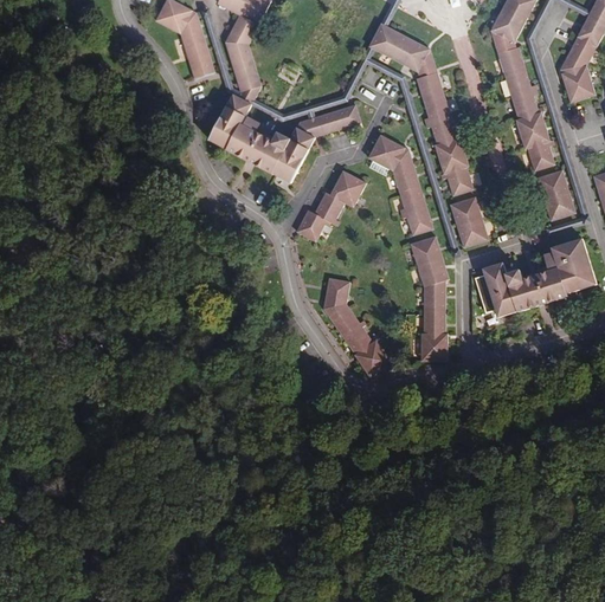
[(181,33),(195,79),(216,73),(198,13),(172,0),(167,0),(156,21),(181,33)]
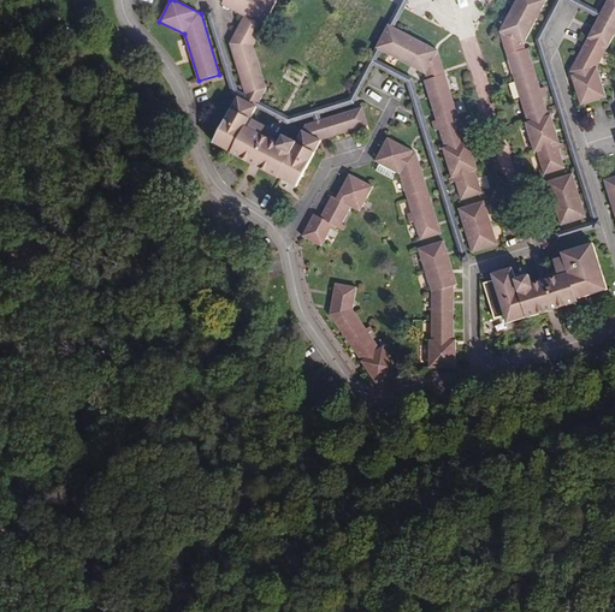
[(264,25),(277,0),(276,0),(235,0),(231,9),(244,15),(264,25)]
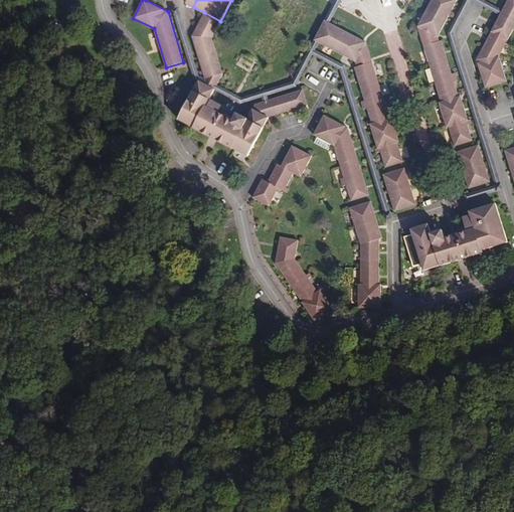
[(328,22),(339,1),(337,0),(333,0),(324,20),(328,22)]
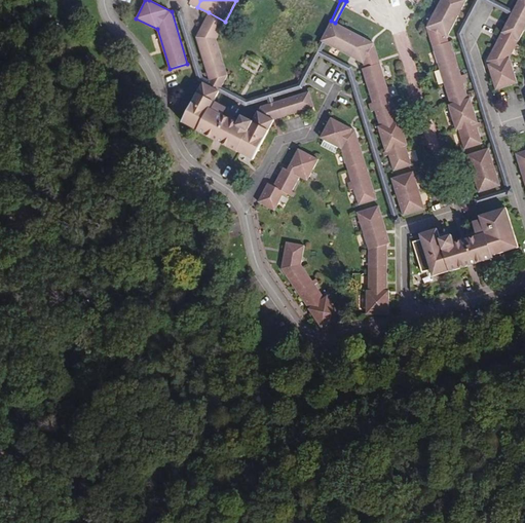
[(448,34),(464,0),(439,0),(425,27),(450,104),(448,104),(455,129),(457,128),(464,148),(481,143),(476,126),(482,125),(481,121),(477,122),(470,98),(473,97),(472,92),(466,94),(463,82),(466,81),(463,74),(460,74),(450,40),(443,42),(442,36),(444,32),(448,34)]
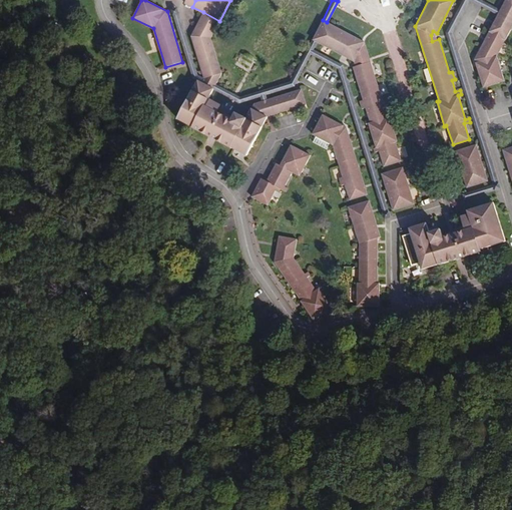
[(480,0),(460,0),(443,33),(469,118),(470,122),(489,184),(457,194),(458,198),(495,187),(448,35),(466,0),(471,0),(497,13),(499,9),(480,0)]
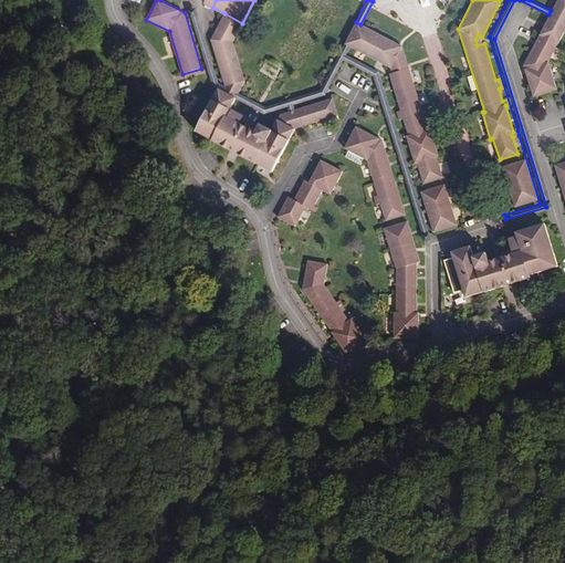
[(564,0),(555,0),(551,10),(548,14),(522,63),(522,65),(532,95),(555,87),(547,62),(546,60),(564,24),(564,0)]
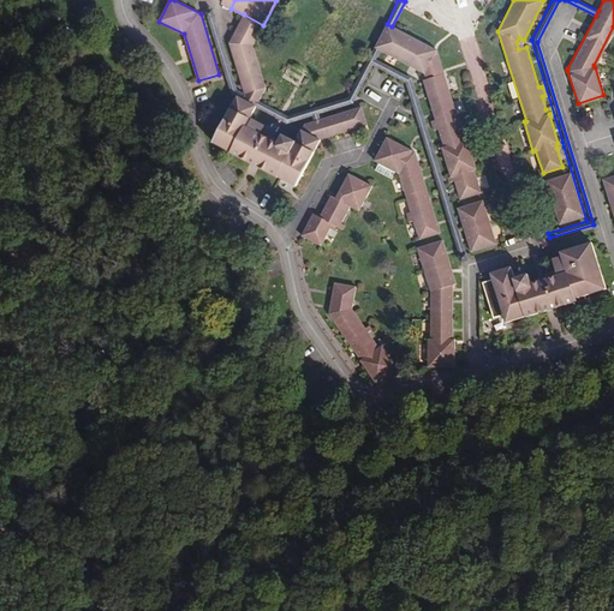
[(238,90),(213,7),(207,9),(233,94),(238,96),(243,99),(245,94),(244,94),(238,90)]
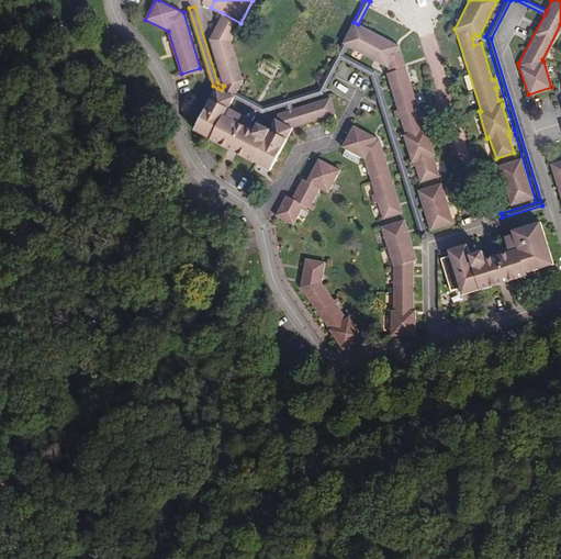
[(231,41),(240,23),(223,13),(210,40),(224,84),(223,86),(224,86),(236,92),(244,80),(231,41)]
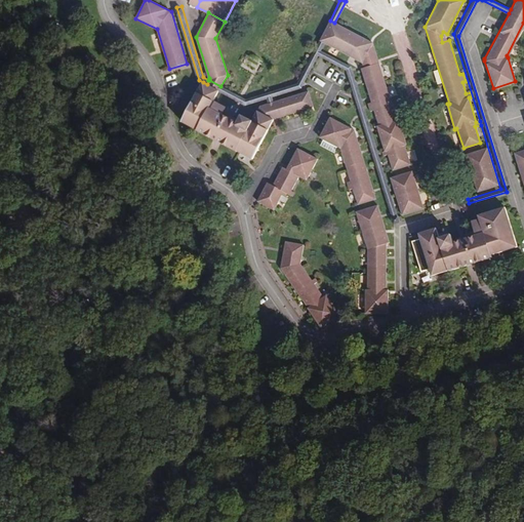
[(325,43),(334,23),(330,21),(320,40),(325,43)]
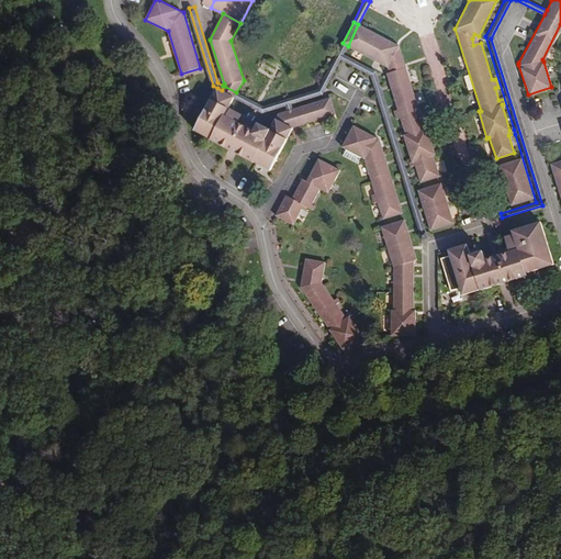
[(435,154),(426,127),(424,129),(399,45),(358,24),(348,46),(388,67),(389,70),(389,71),(386,73),(396,108),(393,109),(395,118),(400,116),(403,130),(400,131),(401,135),(403,135),(412,161),(410,163),(411,166),(414,165),(419,181),(439,176),(433,155),(435,154)]
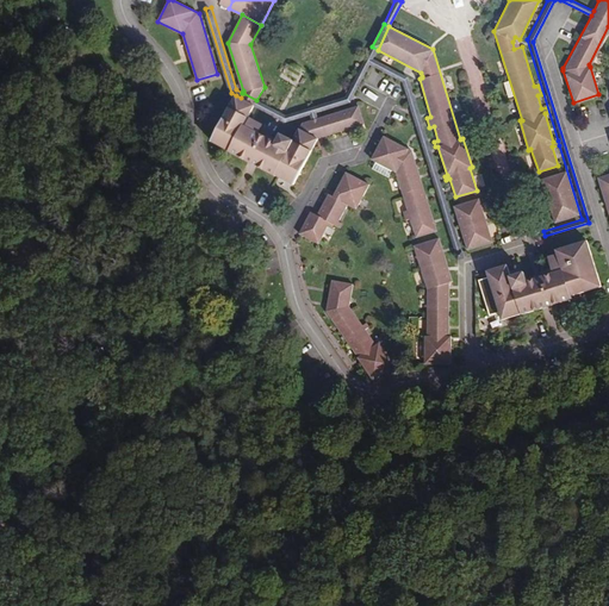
[(522,47),(520,39),(515,37),(513,42),(514,49),(522,47)]
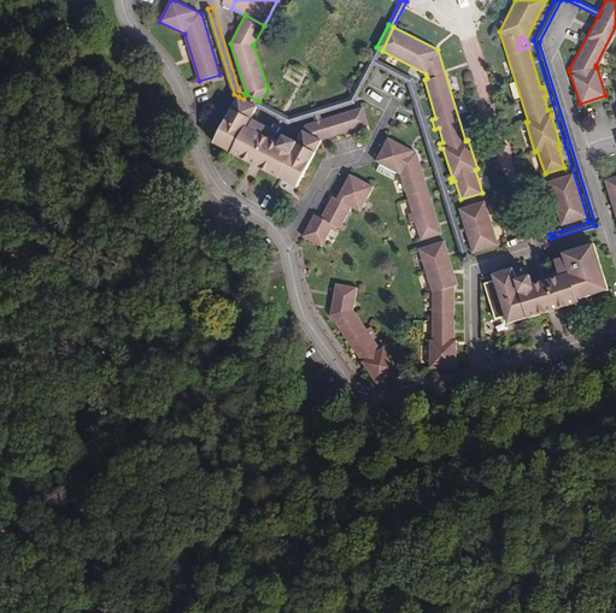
[(351,106),(373,65),(405,82),(463,263),(468,261),(411,78),(376,59),(382,51),(376,47),(346,102),(288,118),(259,101),(257,106),(288,124),(315,116),(316,121),(322,119),(320,115),(351,106)]
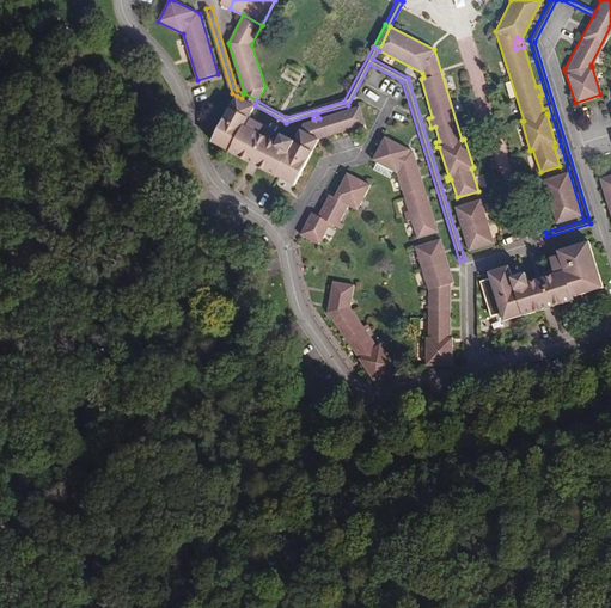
[(257,100),(244,93),(242,98),(255,105),(257,100)]
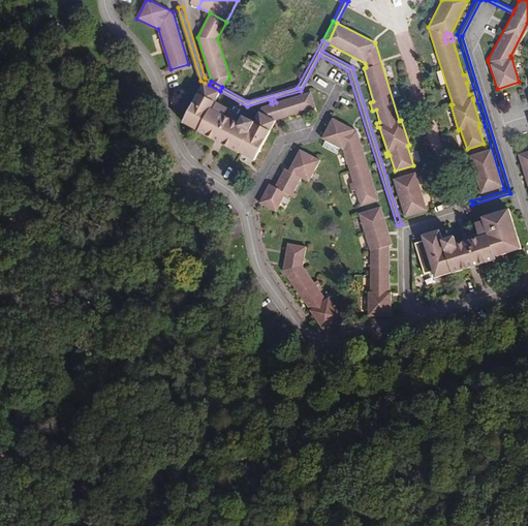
[(255,159),(276,120),(315,107),(311,91),(276,102),(271,103),(262,106),(254,121),(243,116),(240,123),(212,107),(220,91),(209,85),(205,83),(184,122),(199,130),(198,131),(207,135),(209,131),(234,144),(231,149),(239,153),(240,152),(255,159)]
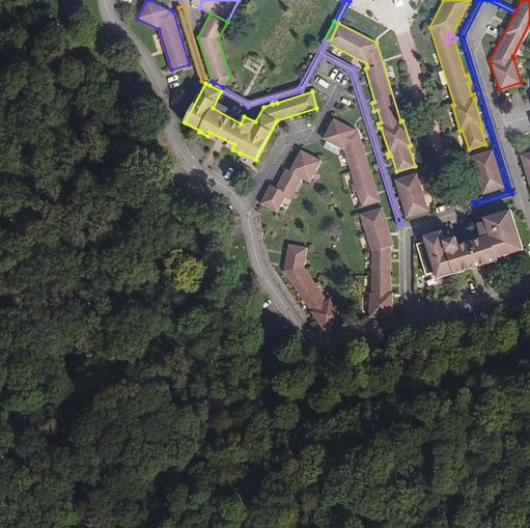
[(357,190),(362,206),(380,200),(358,131),(334,118),(324,139),(328,141),(325,146),(337,154),(341,148),(344,149),(354,182),(351,184),(353,191),(357,190)]
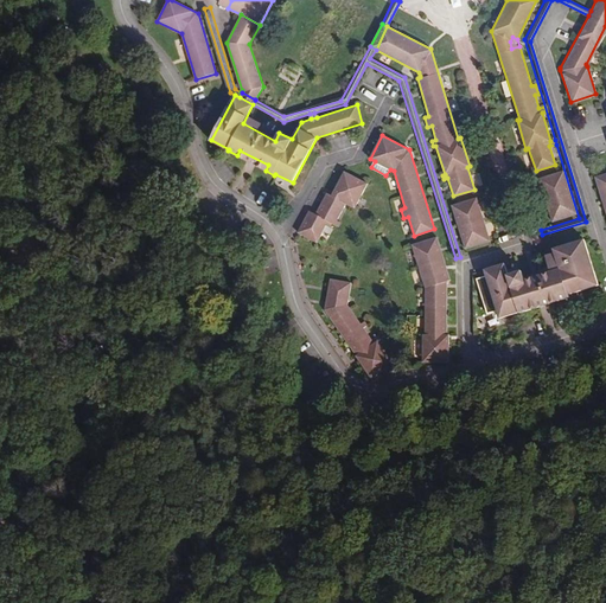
[(268,165),(240,151),(237,155),(266,171),(268,165)]
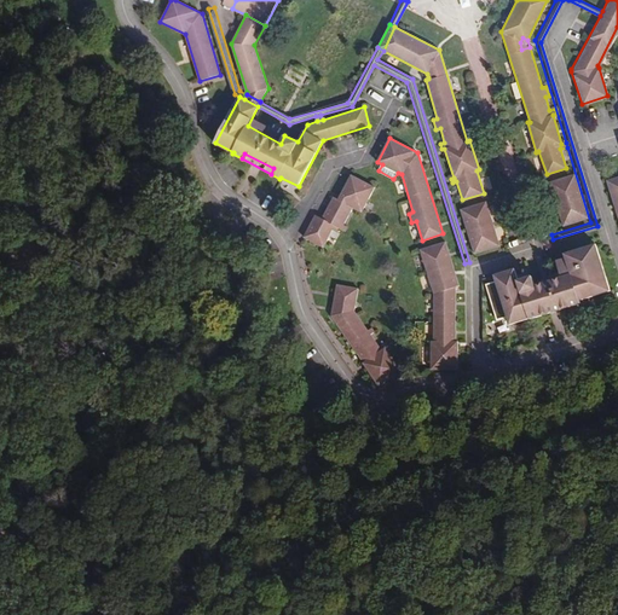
[(316,214),(304,236),(323,247),(333,230),(336,231),(339,227),(345,231),(347,226),(344,224),(353,207),(362,212),(375,186),(351,174),(339,198),(334,196),(322,218),(316,214)]
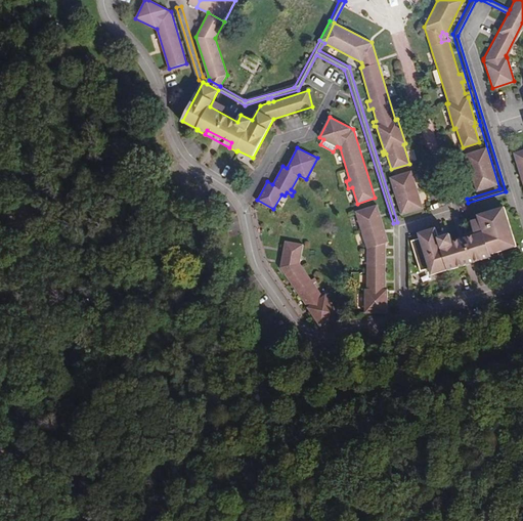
[(487,163),(485,157),(488,155),(486,147),(465,154),(476,190),(497,184),(494,177),(491,178),(489,171),(492,170),(490,162),(487,163)]
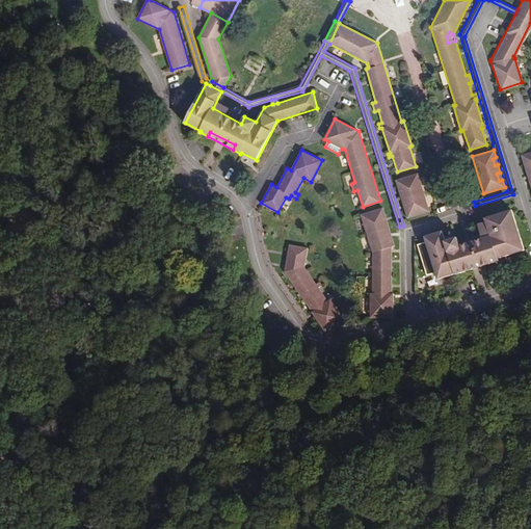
[(530,150),(520,154),(530,190),(530,150)]
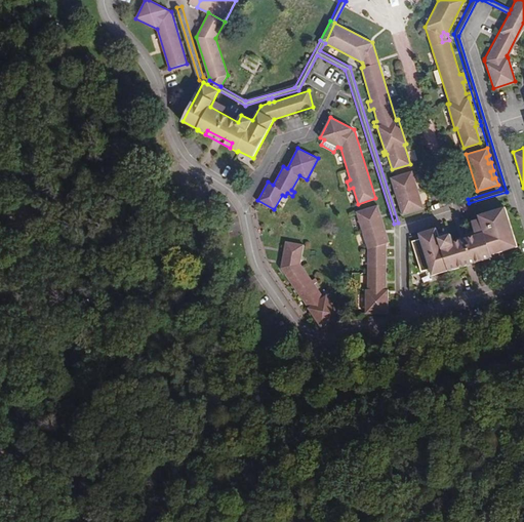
[(422,207),(411,170),(390,177),(393,186),(396,185),(399,192),(395,193),(397,200),(401,199),(403,206),(399,207),(401,214),(422,207)]
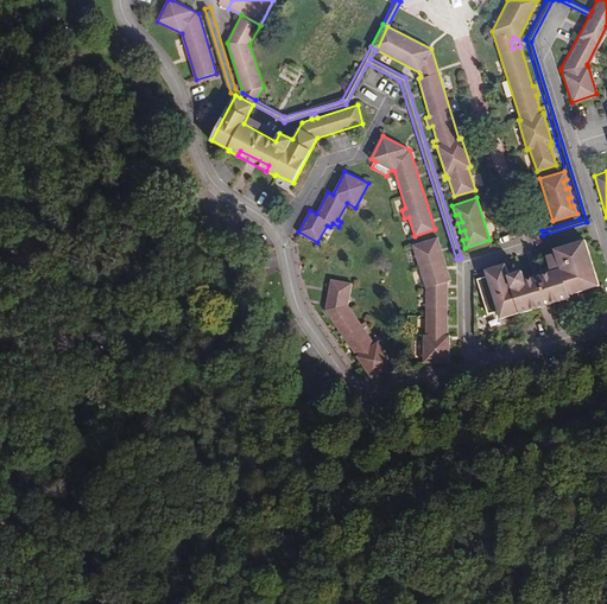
[(447,334),(447,280),(450,280),(447,271),(443,272),(441,264),(444,262),(442,255),(438,256),(436,248),(440,247),(437,237),(412,245),(425,286),(425,290),(425,329),(419,329),(419,334),(423,335),(423,361),(449,362),(449,334),(447,334)]
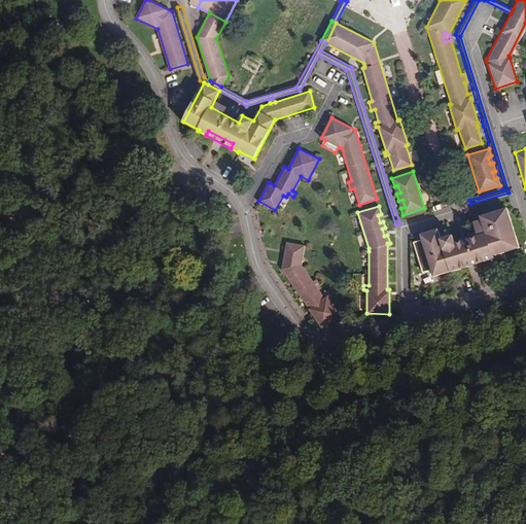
[(493,254),(518,247),(506,207),(479,215),(485,233),(455,242),(452,234),(441,238),(437,228),(420,234),(421,239),(413,241),(423,272),(431,270),(432,276),(450,271),(450,272),(459,269),(459,268),(457,263),(483,255),(485,260),(493,257),(493,254)]
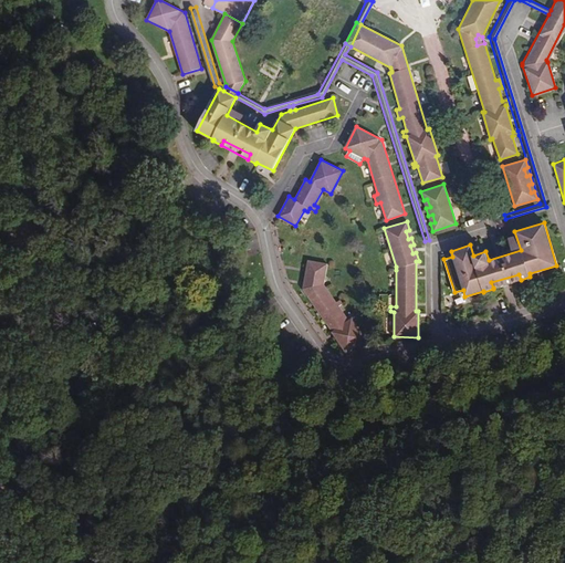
[(332,331),(346,353),(366,339),(352,318),(354,316),(352,312),(347,315),(339,305),(342,303),(339,299),(336,301),(324,283),(327,262),(307,259),(302,289),(332,331)]
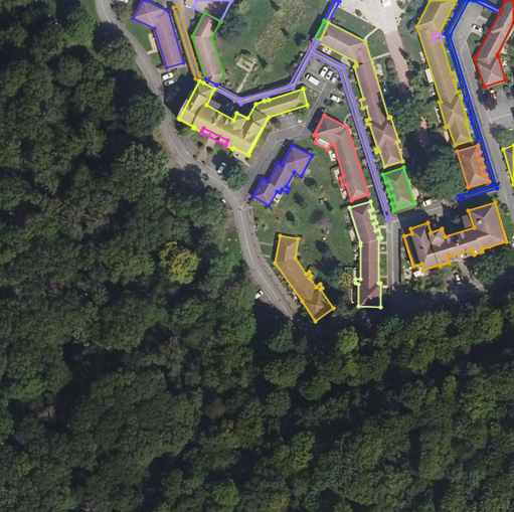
[(449,262),(474,254),(472,249),(447,257),(449,262)]
